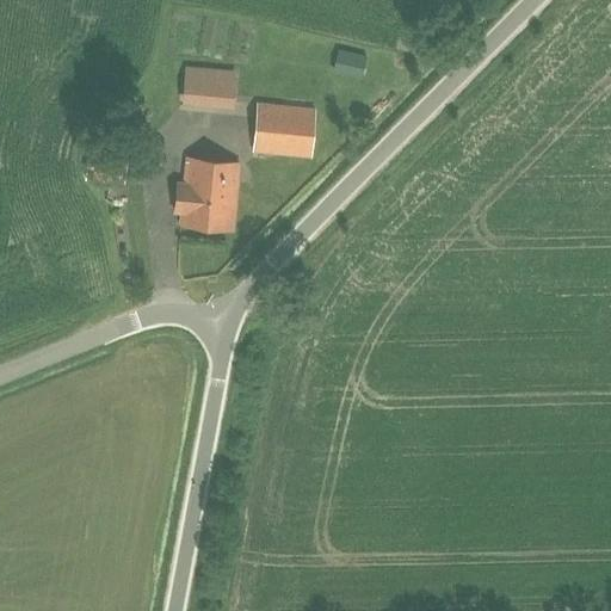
[(365,56),(338,50),(333,71),(360,78),(365,56)]
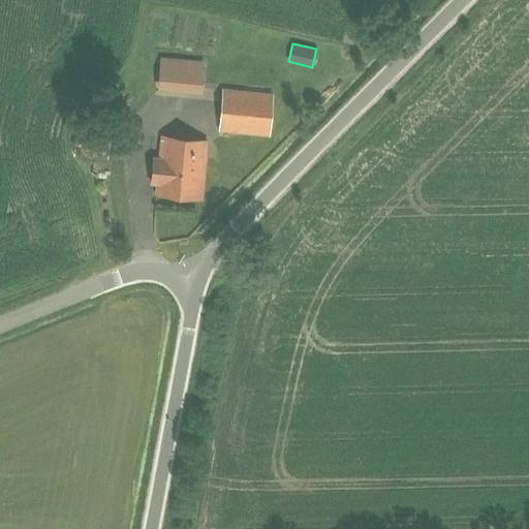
[(159,85),(184,88),(186,63),(161,61),(159,85)]
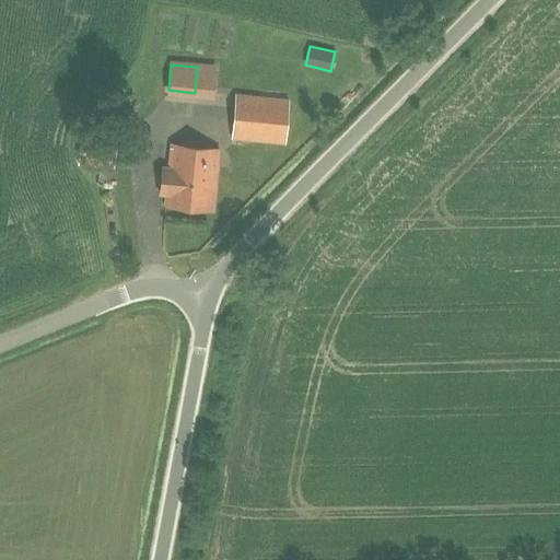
[(284,143),(289,101),(236,95),(232,138),(284,143)]
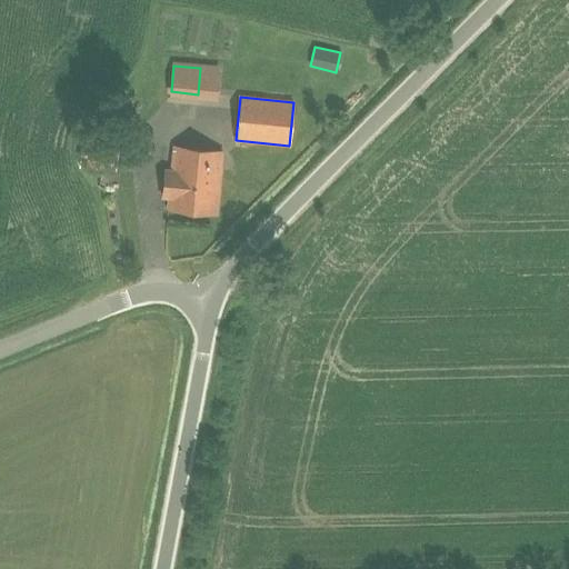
[(216,215),(222,152),(173,148),(171,171),(165,171),(162,197),(169,198),(168,210),(216,215)]
